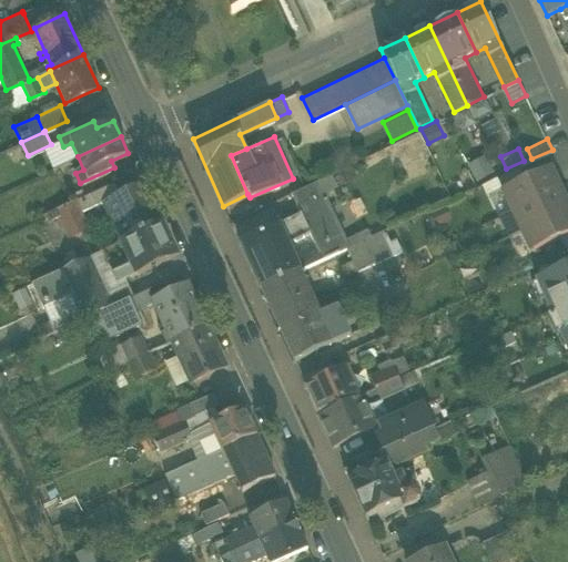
[(467,163),(478,181),(495,171),(485,153),(467,163)]
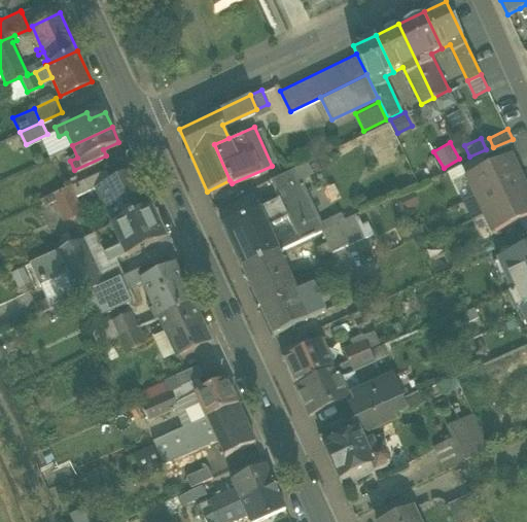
[(460,163),(465,174),(487,164),(482,152),(460,163)]
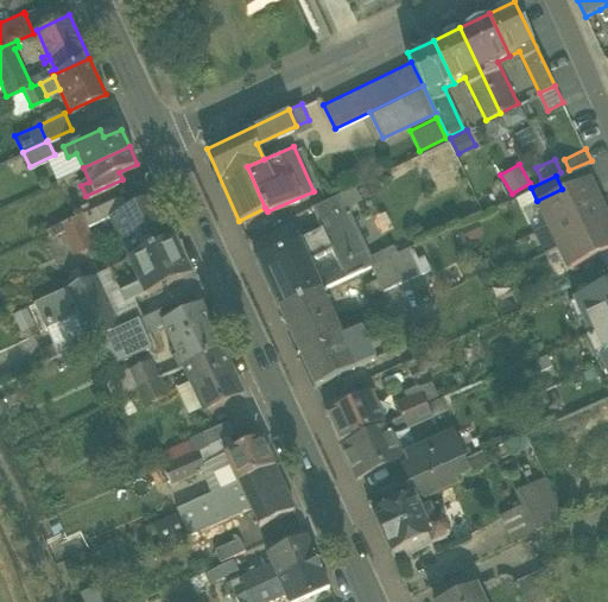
[(537,201),(548,223),(599,198),(589,176),(562,189),(537,201)]
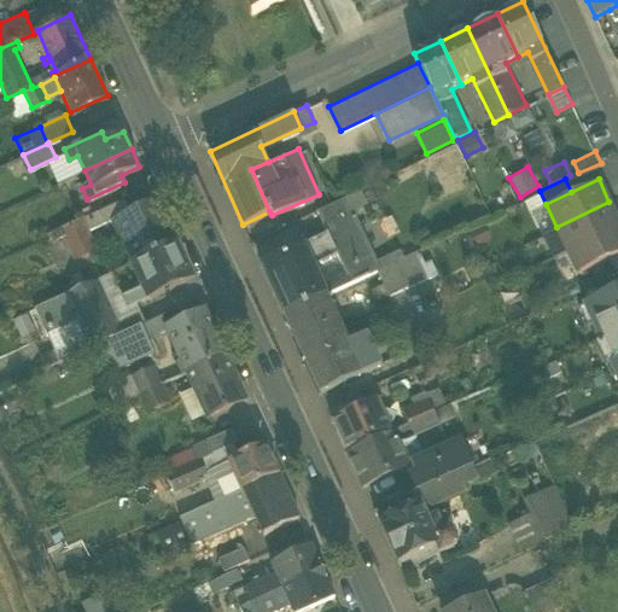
[(361,188),(343,196),(349,209),(350,209),(355,217),(359,205),(367,202),(361,188)]
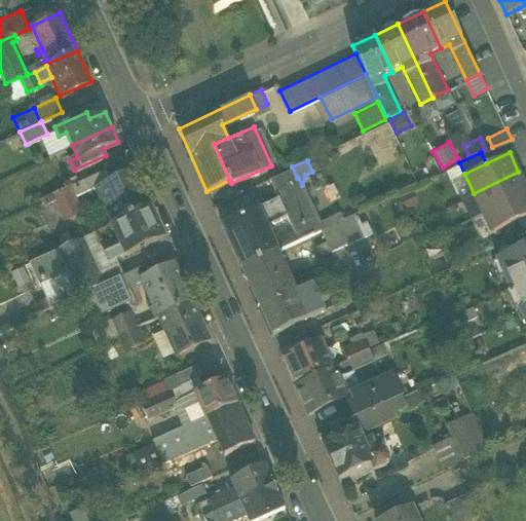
[(453,179),(464,174),(459,162),(448,168),(453,179)]
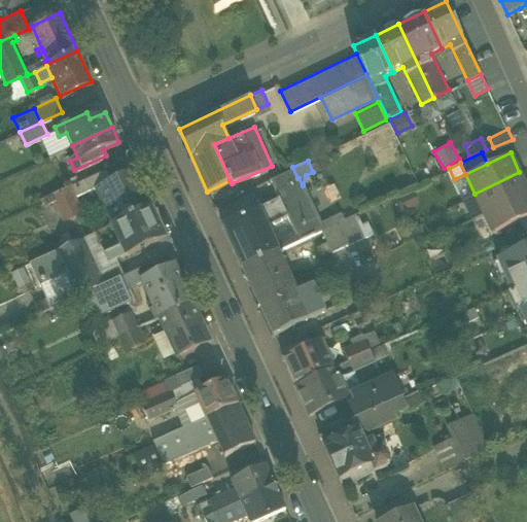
[(271,178),(276,188),(297,178),(292,167),(271,178)]
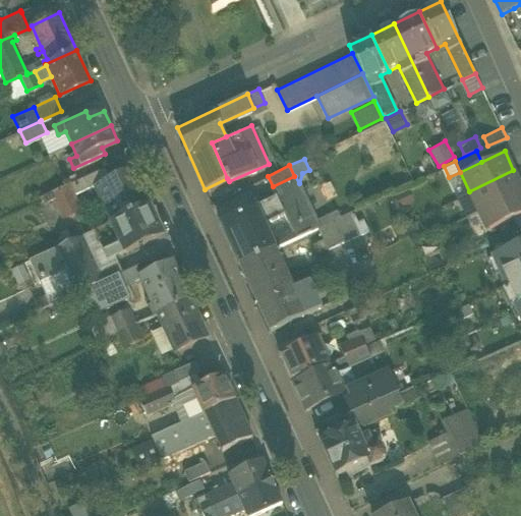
[(75,192),(96,183),(109,177),(104,166),(70,181),(75,192)]
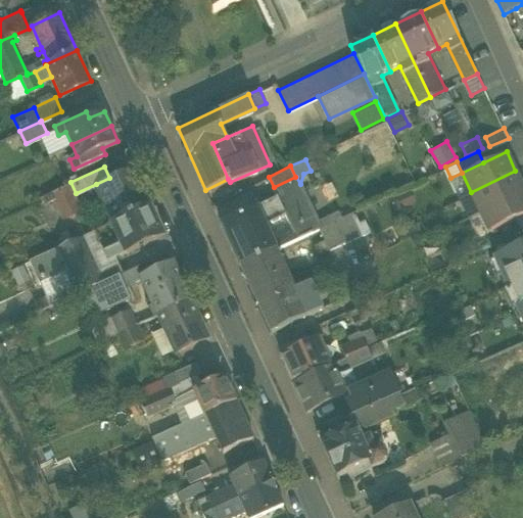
[(96,184),(112,221),(147,205),(131,169),(109,178),(96,184)]
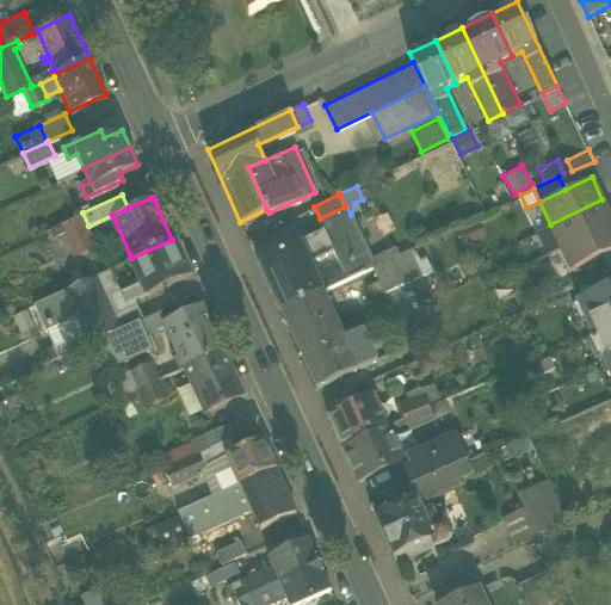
[(550,224),(560,246),(610,221),(610,218),(602,199),(550,224)]
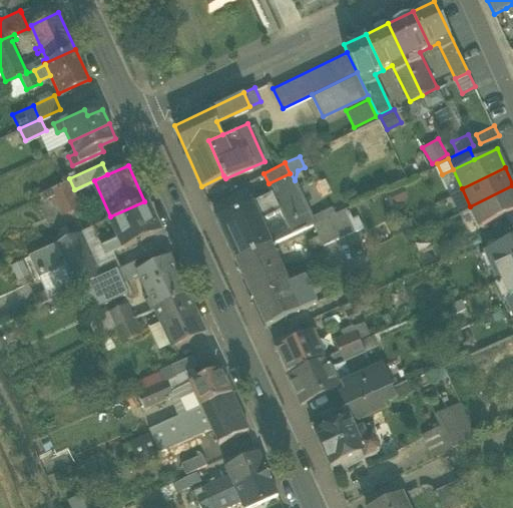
[(453,169),(442,174),(451,193),(462,188),(453,169)]
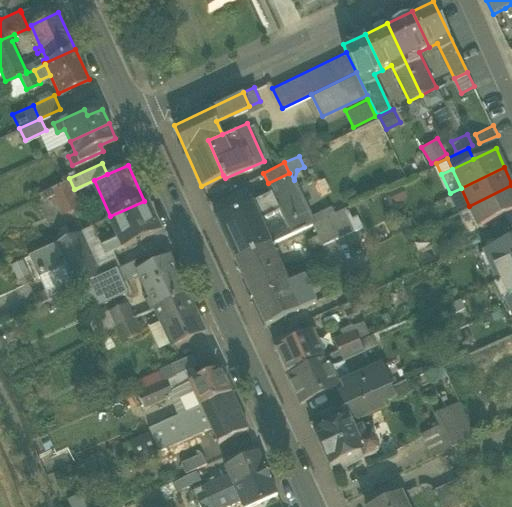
[(271,231),(267,233),(270,241),(312,221),(313,221),(294,180),(290,173),(289,173),(268,183),(271,191),(273,194),(279,209),(284,219),(269,226),(271,231)]
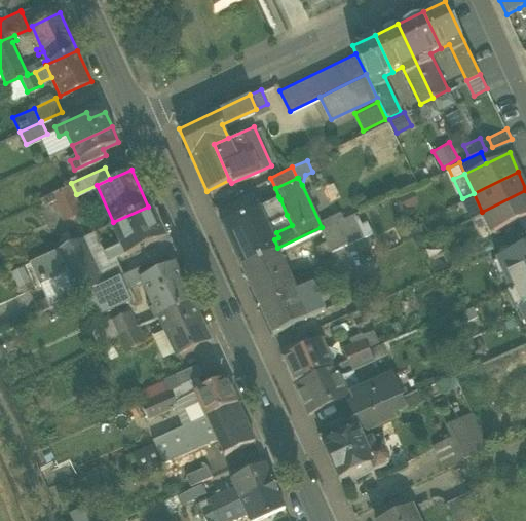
[(52,191),(65,218),(79,211),(68,185),(52,191)]
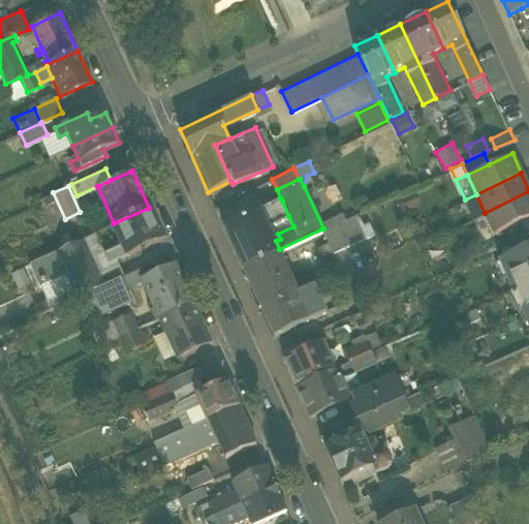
[(415,190),(401,196),(405,208),(421,202),(415,190)]
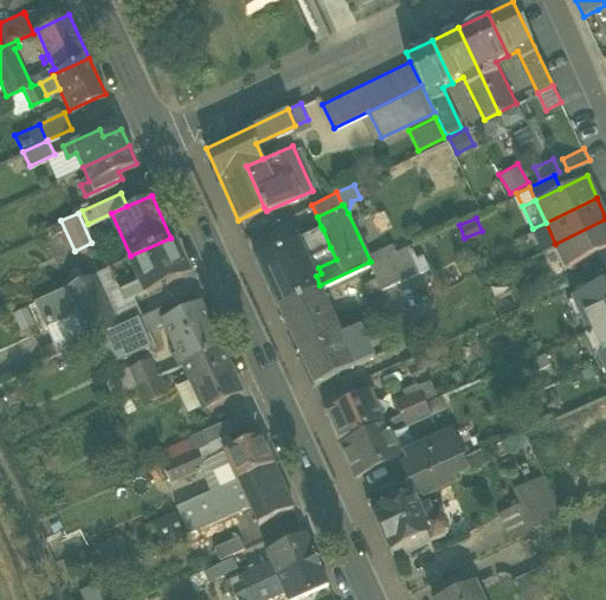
[(605,219),(555,244),(566,265),(598,251),(605,246),(605,219)]
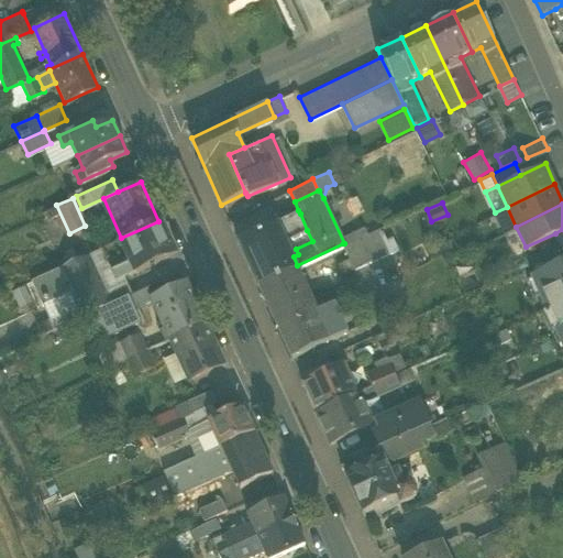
[(276,220),(277,221),(278,223),(300,214),(298,210),(276,220)]
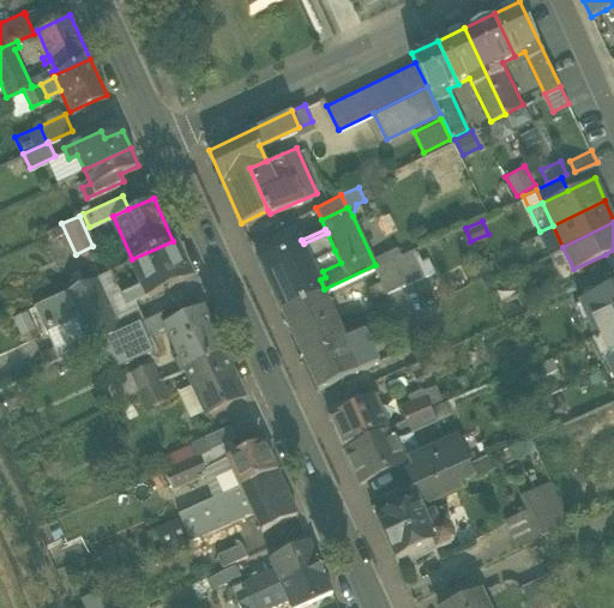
[(304,244),(312,262),(335,251),(327,233),(304,244)]
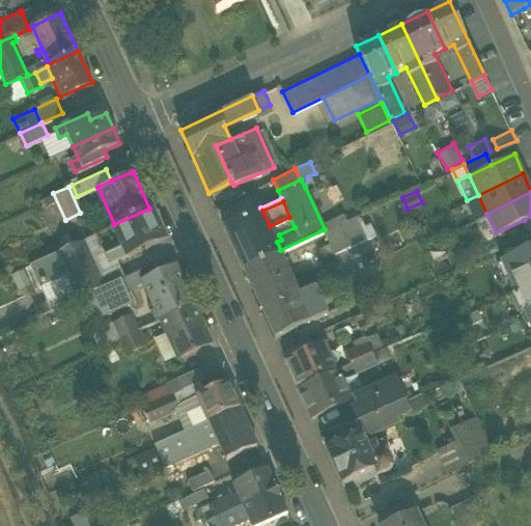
[(164,239),(149,209),(114,224),(128,254),(129,255),(164,239)]
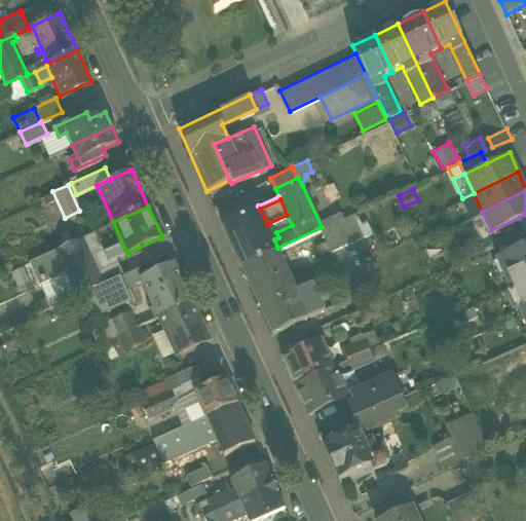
[(277,248),(274,239),(267,224),(260,209),(259,207),(222,224),(241,265),(277,248)]
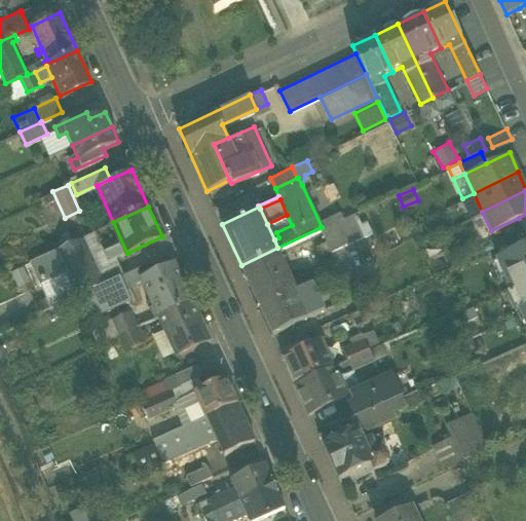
[(321,227),(331,250),(365,233),(355,212),(342,217),(330,223),(322,227),(321,227)]
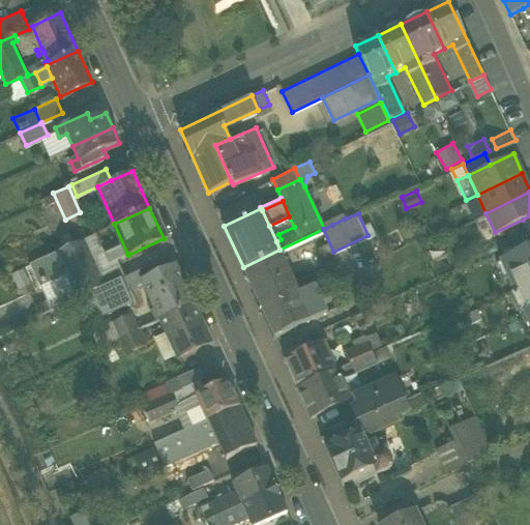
[(329,220),(332,225),(345,219),(343,213),(329,220)]
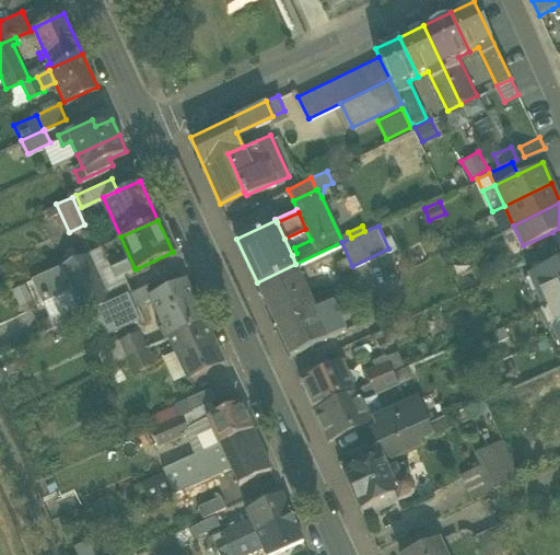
[(523,245),(513,226),(501,231),(510,252),(523,245)]
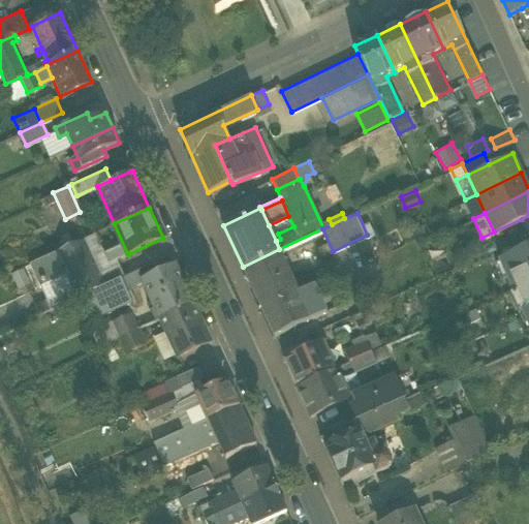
[(114,223),(95,233),(109,262),(127,253),(114,223)]
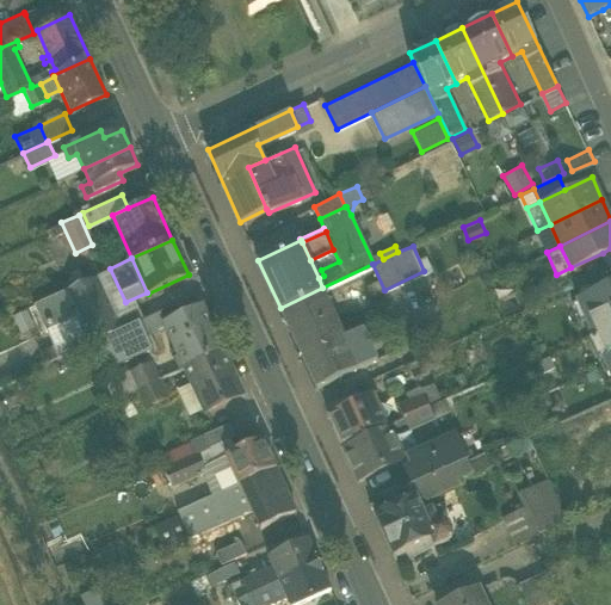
[(128,308),(125,302),(110,269),(92,276),(111,315),(115,314),(128,308)]
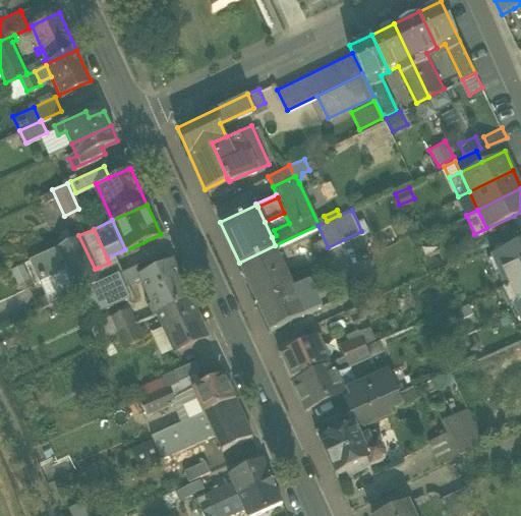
[(29,259),(39,280),(66,268),(77,290),(82,288),(96,282),(103,279),(98,268),(95,269),(78,235),(29,259)]
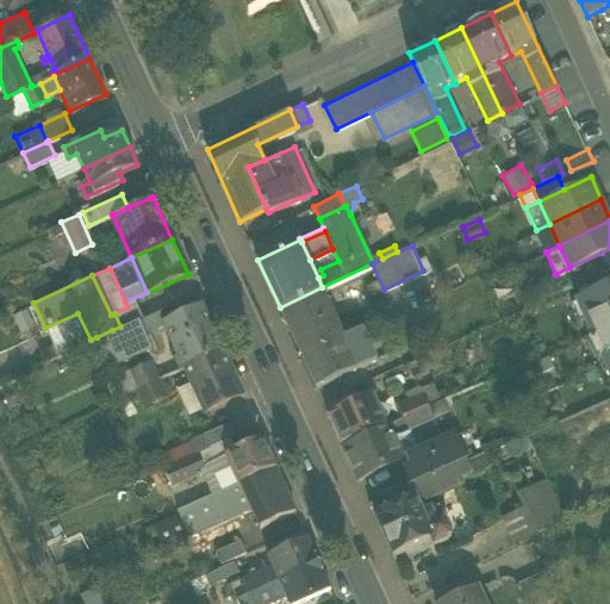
[(585,317),(591,330),(609,322),(609,284),(582,297),(590,315),(585,317)]
